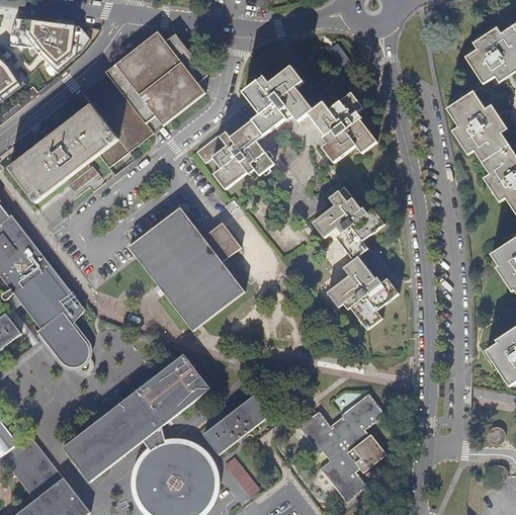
[(9,8),(0,14),(0,78),(39,50),(9,8)]
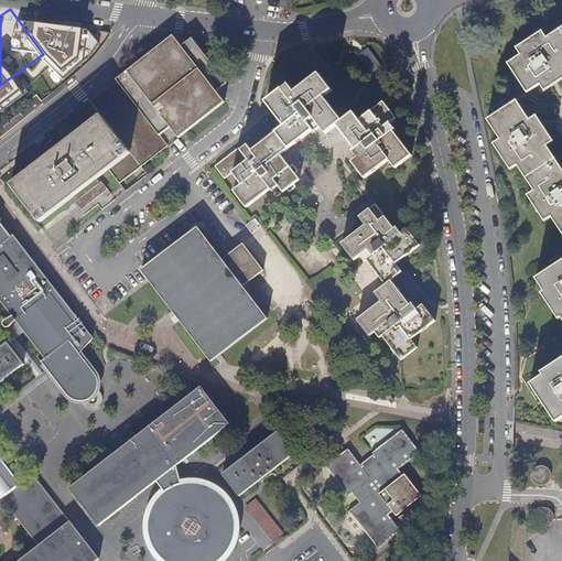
[(506,61),(525,90),(538,82),(540,85),(547,81),(561,71),(561,22),(544,34),(542,30),(515,47),(518,52),(506,61)]
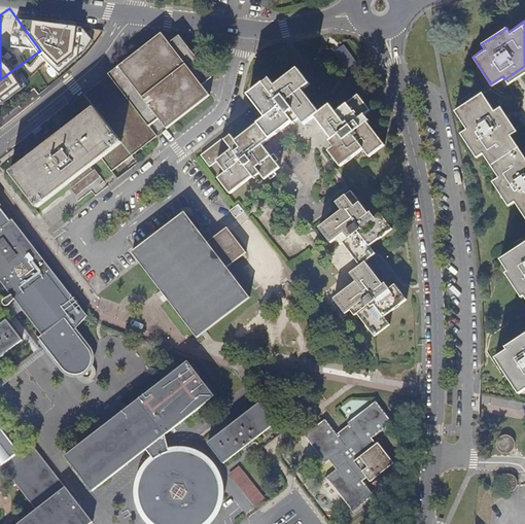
[(62,40),(74,45),(80,34),(68,28),(62,40)]
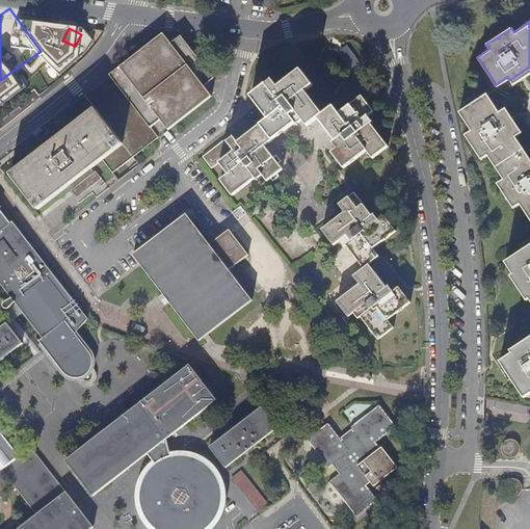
[(166,127),(209,93),(203,84),(202,83),(212,76),(179,33),(168,41),(161,31),(108,73),(149,125),(159,117),(166,127)]
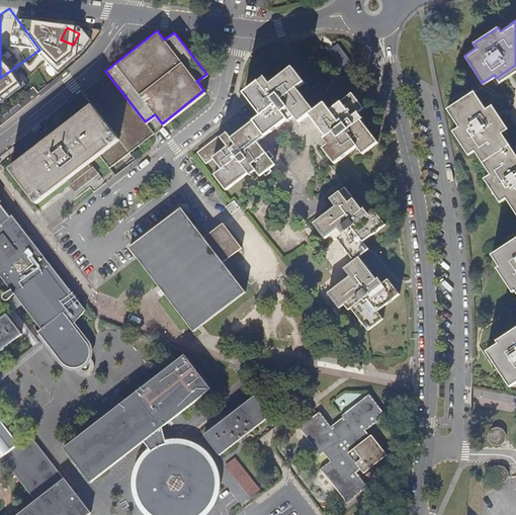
[(318,59),(319,59),(321,59),(323,58),(325,56),(326,54),(326,52),(326,50),(325,48),(322,46),(320,45),(318,45),(315,47),(314,49),(313,52),(314,55),(315,57),(316,58),(318,59)]
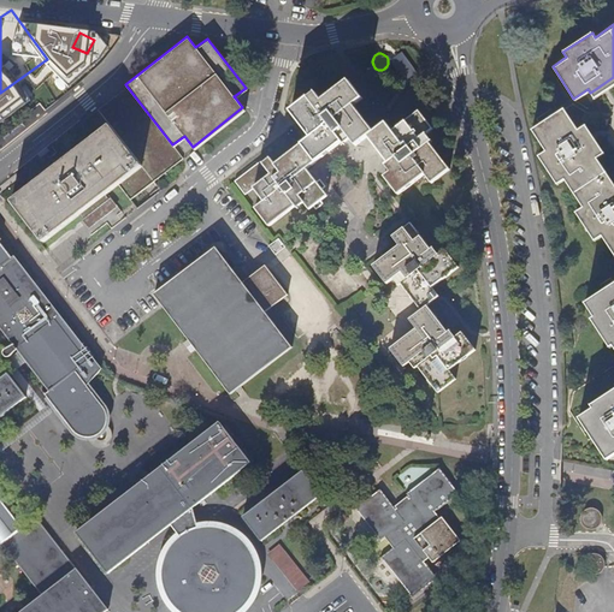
[(307,206),(312,203),(318,198),(325,192),(320,185),(316,179),(306,166),(340,140),(341,141),(347,136),(349,137),(354,142),(366,134),(387,160),(405,146),(424,131),(431,125),(417,107),(390,129),(384,119),(371,129),(352,102),(360,95),(346,78),(319,99),(313,89),(289,108),(308,135),(273,161),(269,155),(261,161),(270,172),(293,202),(295,205),(302,198),(307,206)]
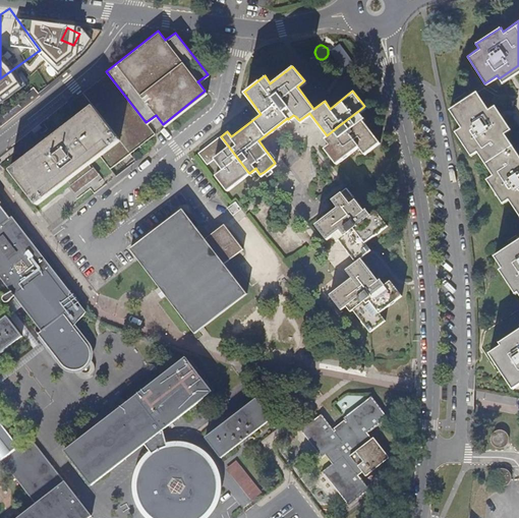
[(153,131),(146,122),(106,71),(66,102),(76,115),(91,104),(118,138),(128,151),(153,131)]
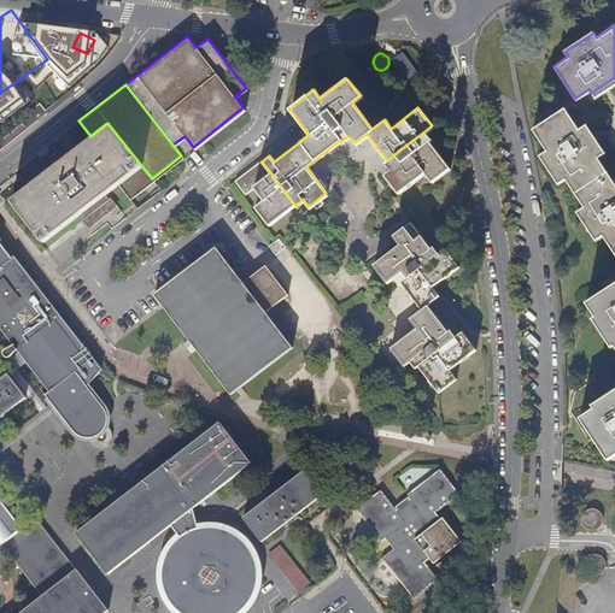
[(586,133),(581,125),(577,128),(563,106),(539,122),(531,128),(545,149),(540,152),(560,181),(563,177),(583,206),(578,208),(597,236),(601,234),(614,254),(614,183),(596,155),(599,153),(590,139),(586,133)]
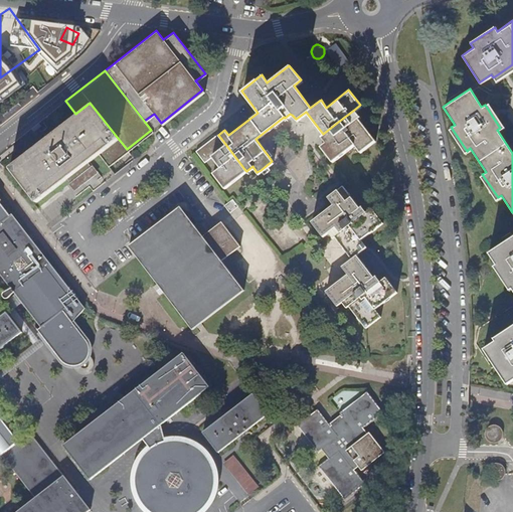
[(14,97),(0,108),(0,110),(4,116),(19,103),(14,97)]
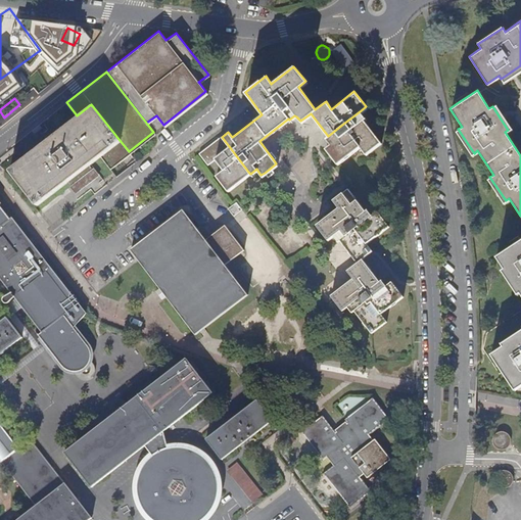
[(87,162),(98,154),(119,139),(91,104),(77,115),(8,169),(36,202),(66,179),(69,183),(81,175),(91,168),(87,162)]
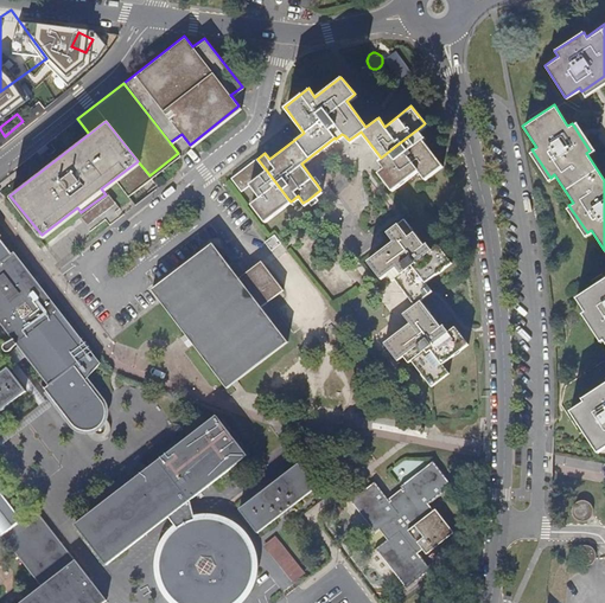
[(422,136),(418,129),(399,143),(416,168),(424,177),(441,164),(421,138),(422,136)]
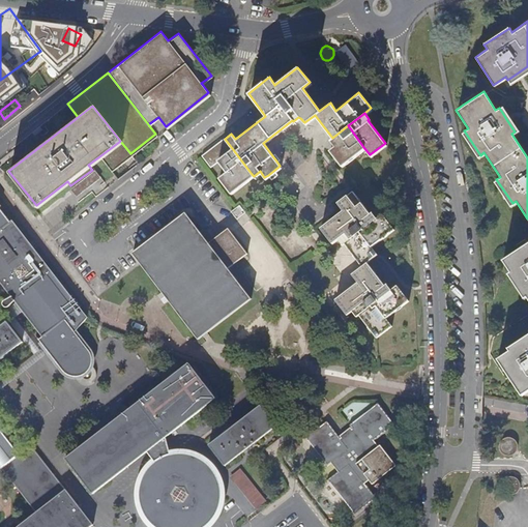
[(342,165),(363,147),(348,125),(332,138),(331,140),(334,143),(334,145),(329,149),(342,165)]
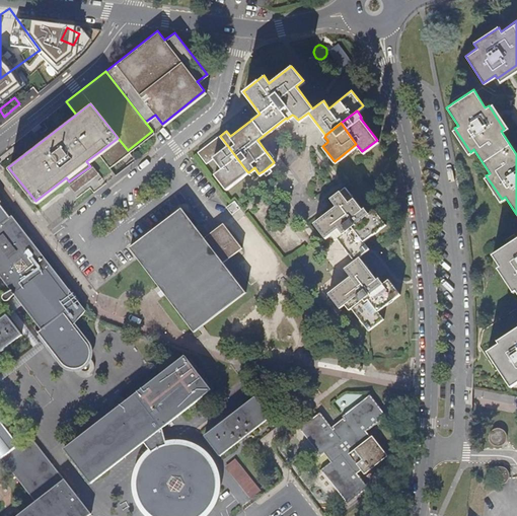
[(205,162),(212,156),(227,145),(220,136),(218,133),(196,150),(205,162)]
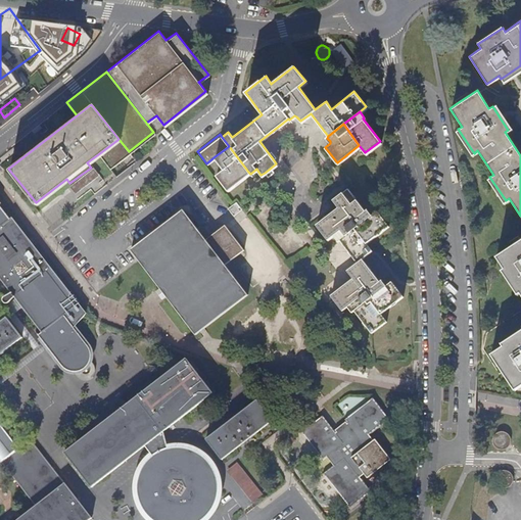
[(108,167),(129,151),(119,139),(98,154),(108,167)]
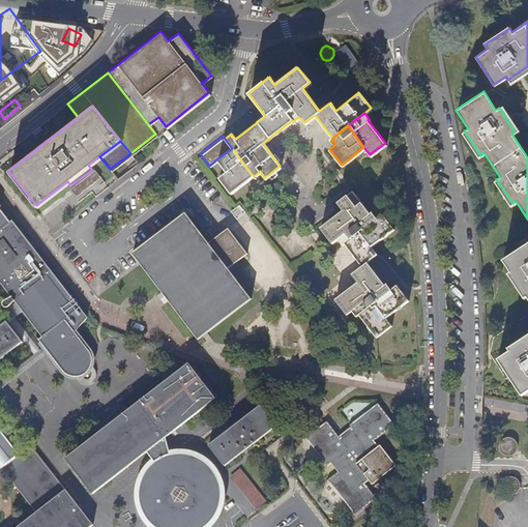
[(230,192),(252,174),(232,148),(216,159),(226,171),(218,177),(230,192)]
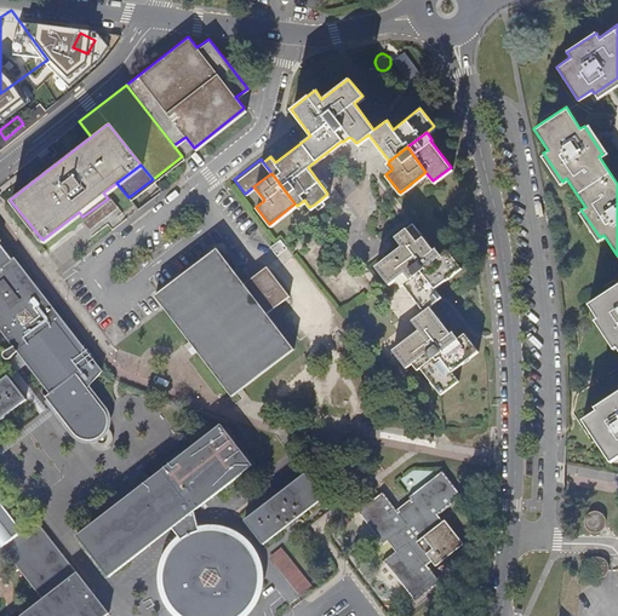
[(109,196),(108,199),(96,207),(83,217),(81,219),(87,228),(116,205),(109,196)]
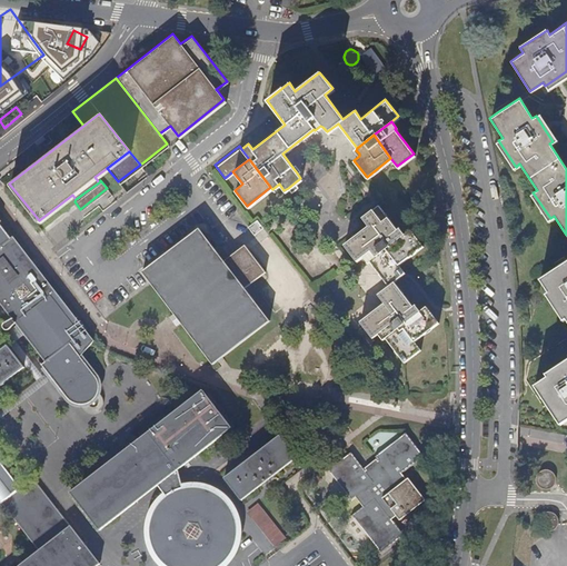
[(224,214),(236,205),(231,199),(220,208),(224,214)]
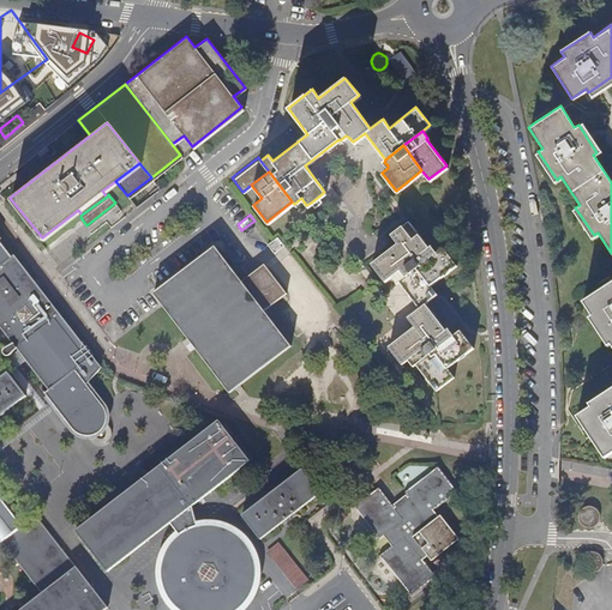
[(383,279),(388,276),(409,258),(417,266),(435,252),(430,245),(427,246),(407,219),(389,233),(396,242),(370,263),(383,279)]
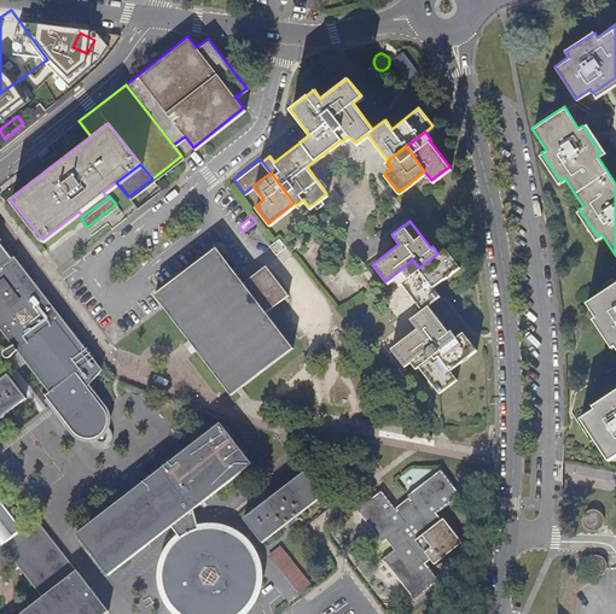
[(278,235),(269,241),(268,243),(274,252),(285,244),(278,235)]
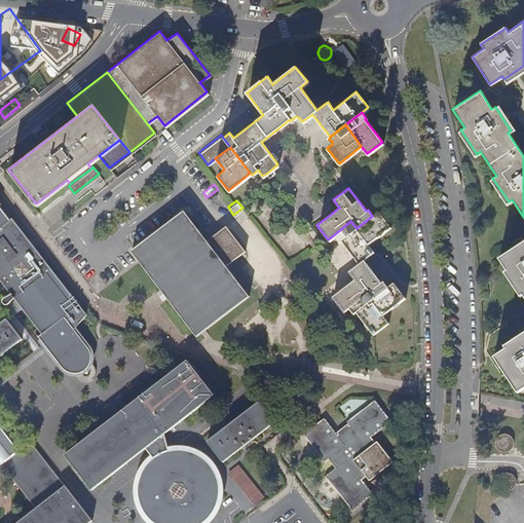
[(13,296),(41,332),(77,303),(0,202),(0,278),(10,292),(13,296)]
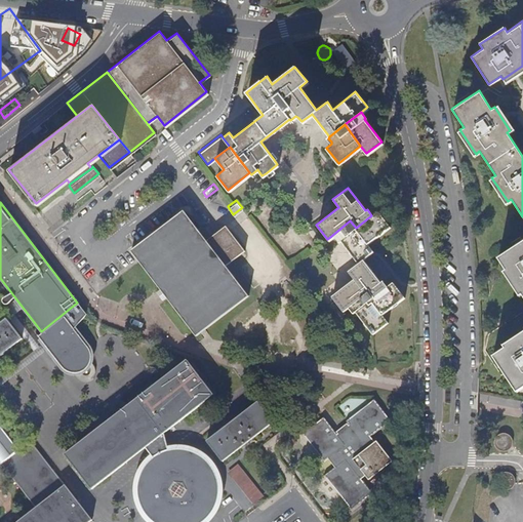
[(191,217),(190,217),(189,217),(180,208),(130,247),(137,256),(136,257),(137,258),(138,257),(145,266),(144,267),(145,268),(146,267),(152,275),(151,276),(152,278),(153,277),(159,285),(166,294),(172,302),(171,303),(171,304),(172,303),(179,312),(178,313),(179,314),(180,313),(187,321),(186,322),(187,323),(188,322),(196,332),(246,294),(239,284),(240,283),(239,282),(238,283),(231,274),(232,273),(231,272),(230,273),(224,265),(225,264),(206,238),(205,239),(198,230),(199,230),(198,228),(197,229),(189,218),(191,217)]
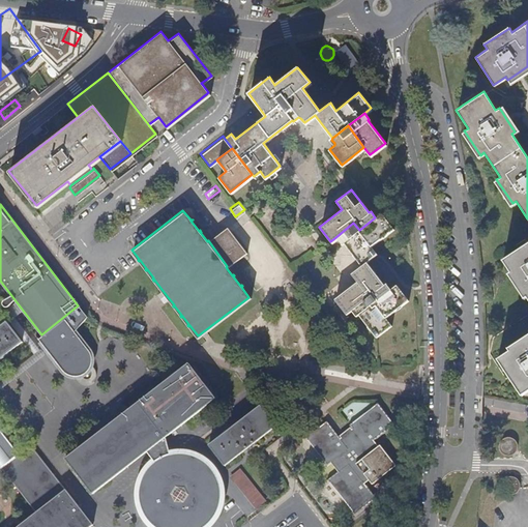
[(382,211),(375,217),(359,230),(371,244),(393,227),(382,211)]
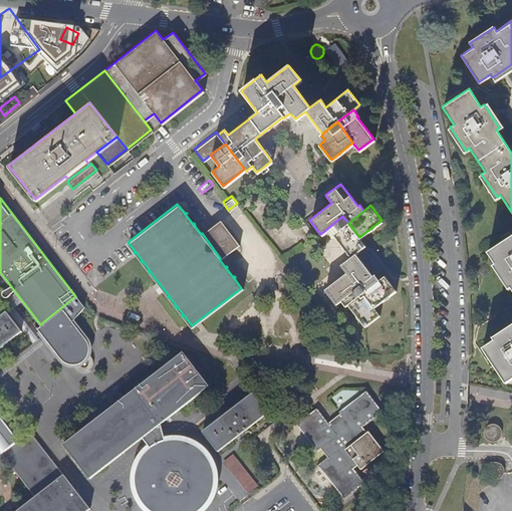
[(364,244),(359,237),(348,223),(342,216),(324,231),(328,232),(330,235),(332,234),(349,255),(340,263),(345,270),(356,285),(361,291),(378,278),(373,273),(372,274),(355,252),(364,244)]
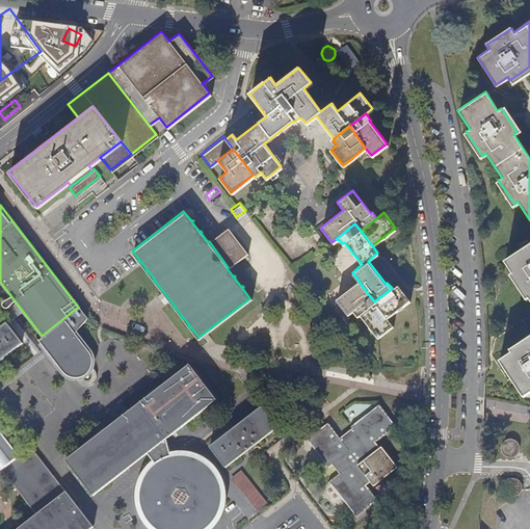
[(228,227),(209,241),(228,267),(246,252),(228,227)]
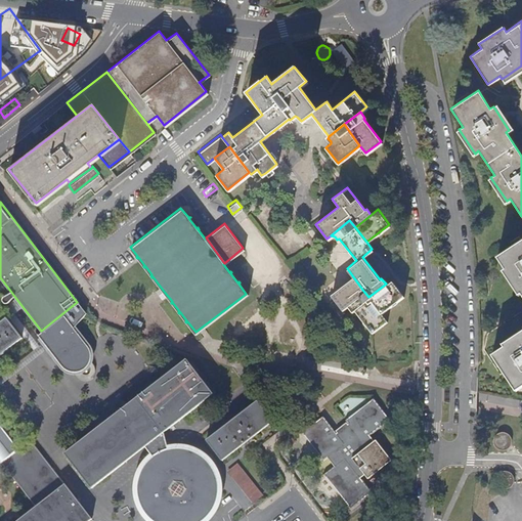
[(521,237),(495,256),(521,296),(521,237)]
